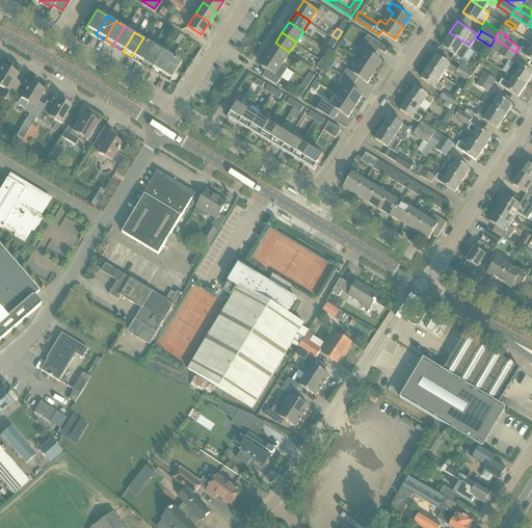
[(442,44),(450,49),(461,57),(466,51),(464,51),(469,45),(449,32),(442,44)]
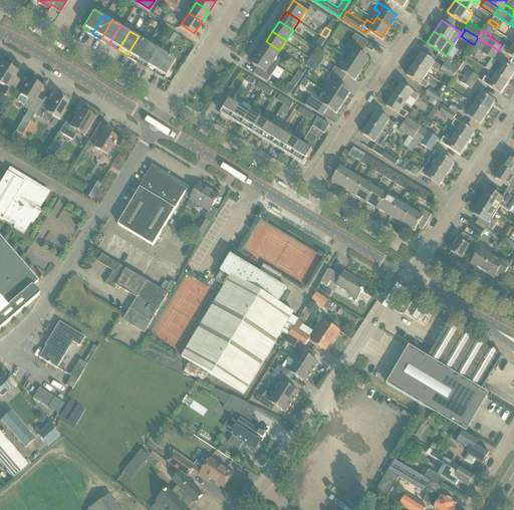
[(325,37),(320,34),(316,40),(321,43),(325,37)]
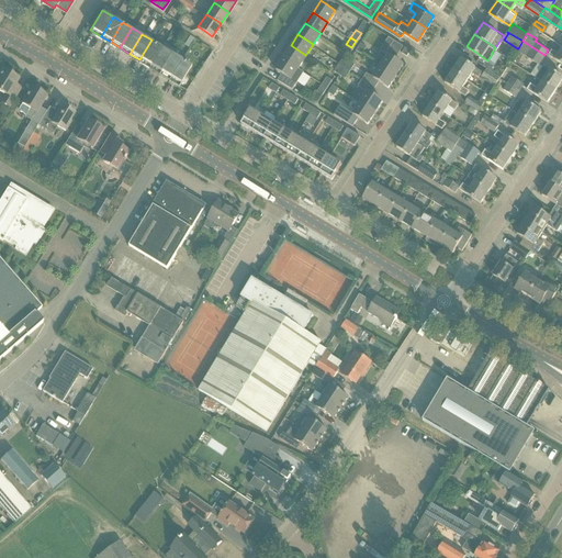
[(149,66),(161,46),(152,40),(139,59),(149,66)]
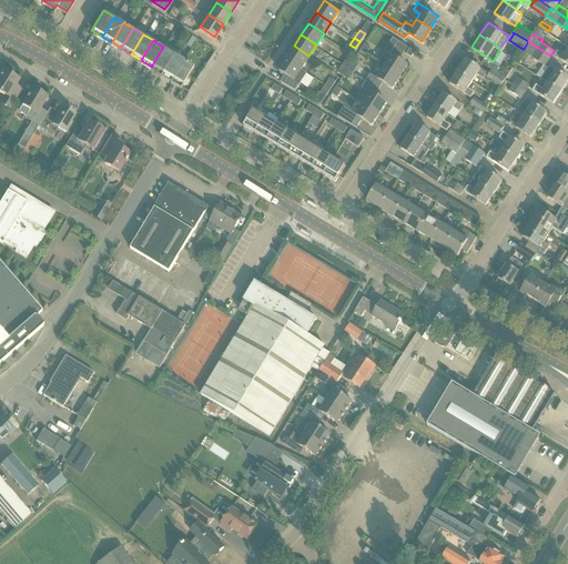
[(369,44),(364,40),(359,48),(365,51),(369,44)]
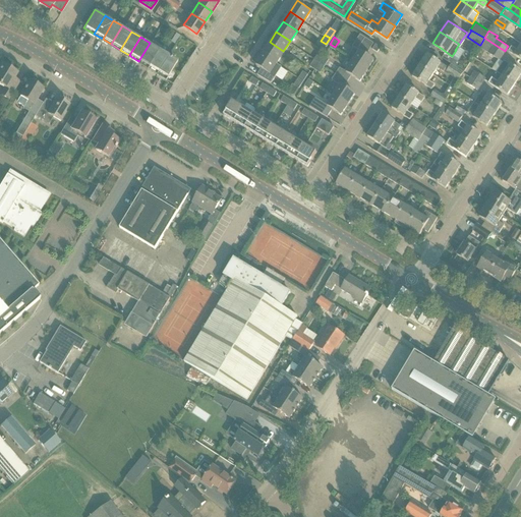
[(501,58),(505,51),(484,38),(480,45),(488,50),(501,58)]
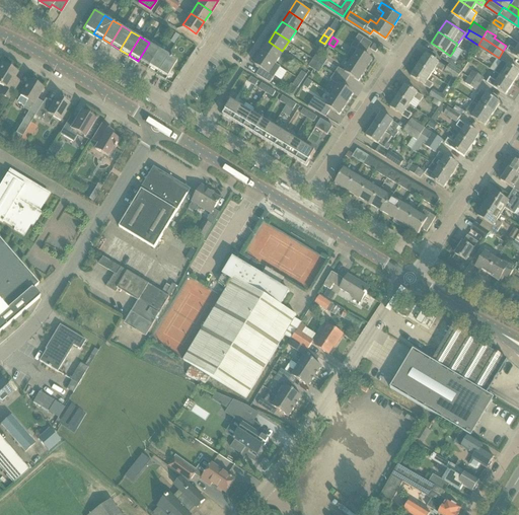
[(376,49),(379,45),(374,41),(371,46),(376,49)]
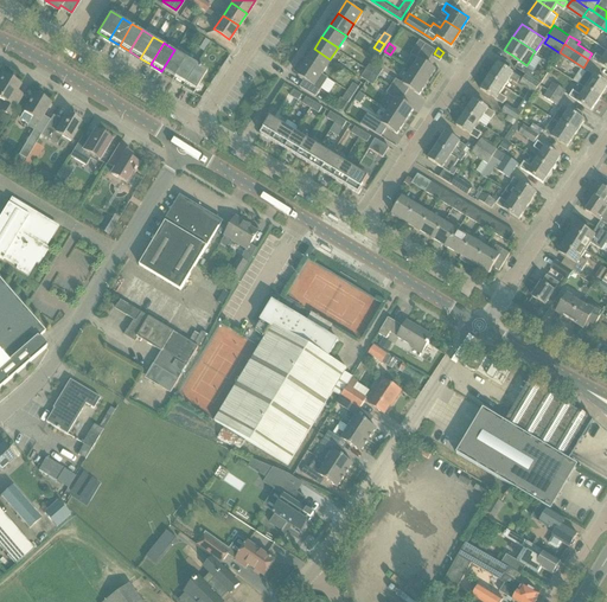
[(592,56),(605,65),(606,65),(606,47),(602,55),(596,50),(592,56)]
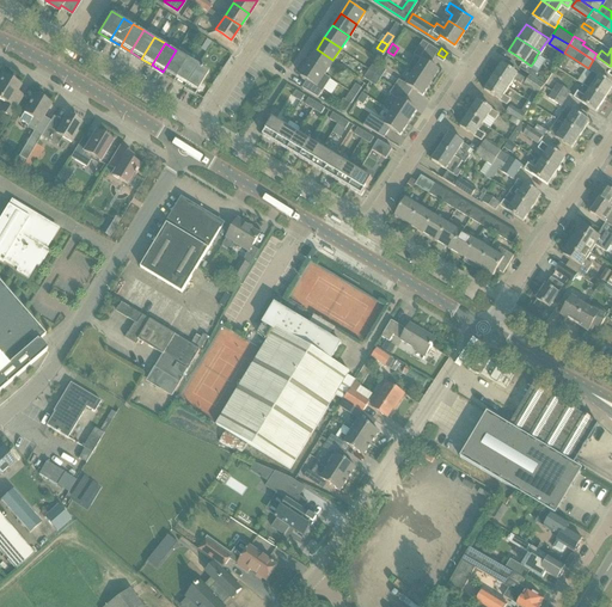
[(325,72),(332,60),(317,49),(308,61),(325,72)]
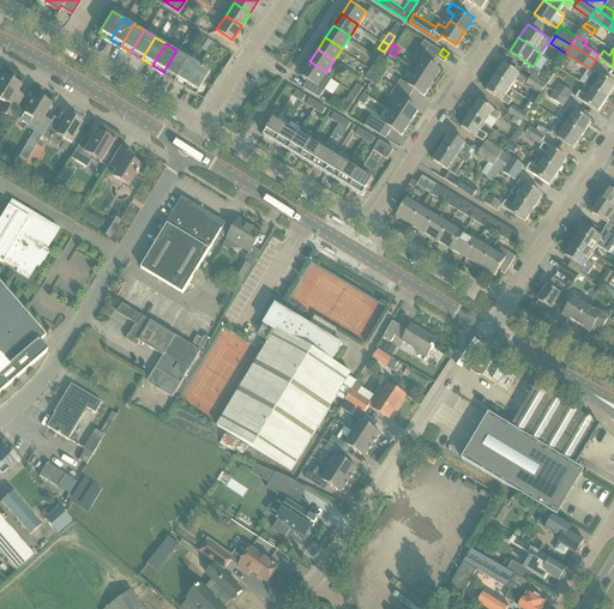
[(176,50),(163,72),(174,78),(187,56),(176,50)]
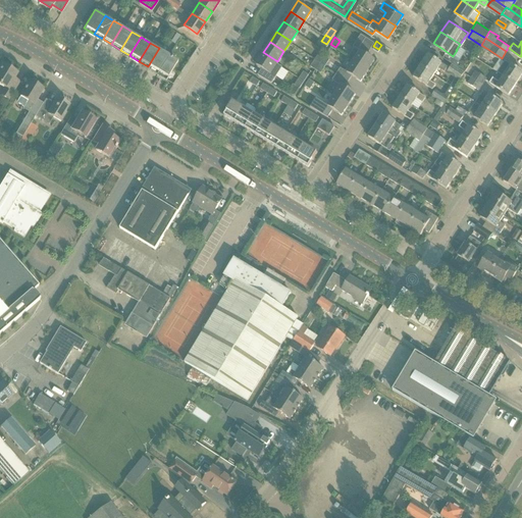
[(157,71),(168,53),(159,48),(148,66),(157,71)]
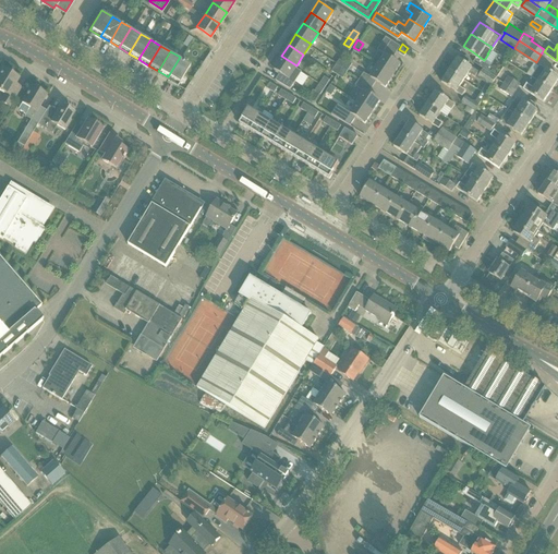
[(392,73),(400,61),(386,52),(378,63),(392,73)]
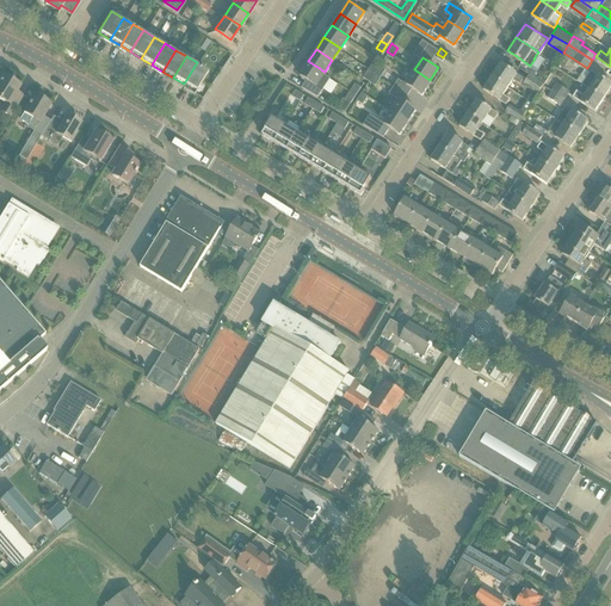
[(375,70),(380,62),(374,59),(369,66),(375,70)]
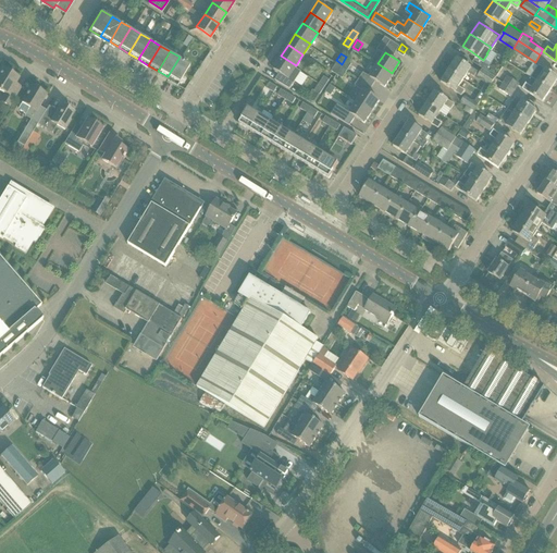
[(474,73),(477,69),(457,54),(448,66),(463,76),(468,69),(474,73)]
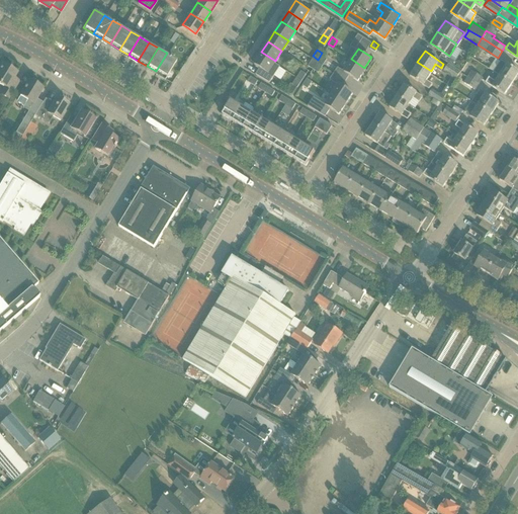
[(275,61),(261,52),(254,62),(259,65),(256,72),(269,80),(280,64),(275,61)]
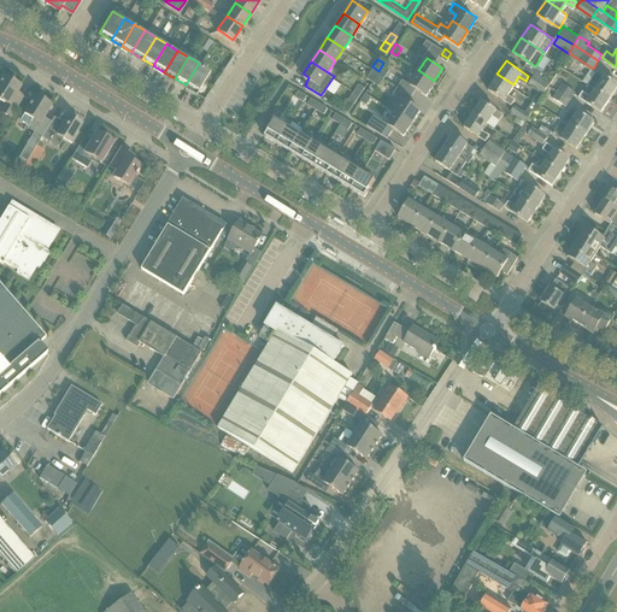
[(203,82),(210,70),(199,63),(186,84),(197,92),(199,87),(203,82)]
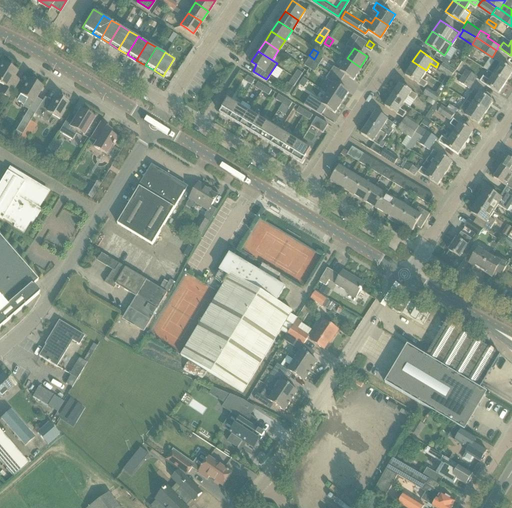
[(319,62),(323,55),(318,52),(314,59),(319,62)]
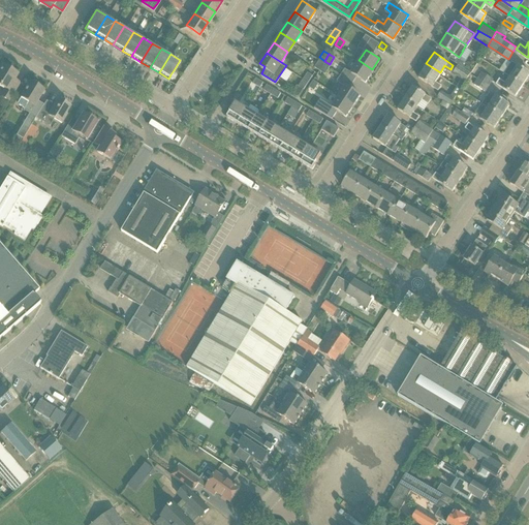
[(319,67),(324,61),(319,57),(314,64),(319,67)]
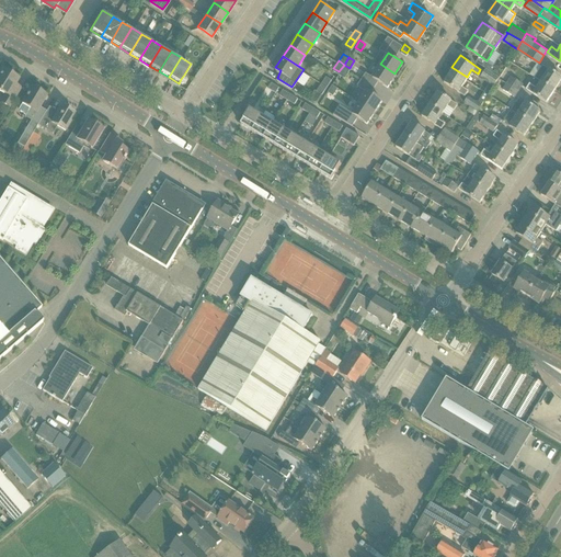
[(554,87),(560,77),(560,74),(542,61),(539,66),(534,74),(540,78),(541,78),(554,87)]
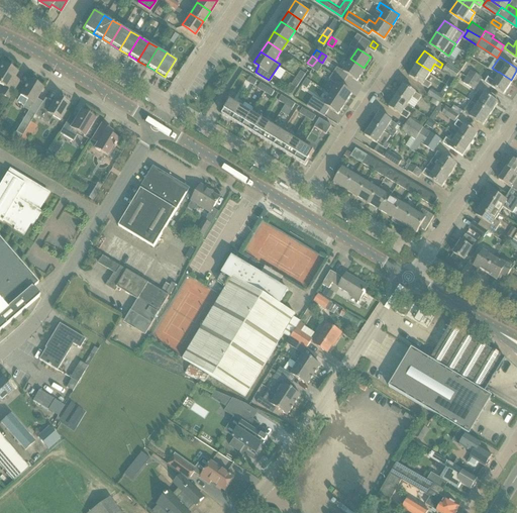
[(356,78),(364,68),(350,59),(343,69),(336,64),(333,70),(344,78),(348,72),(356,78)]
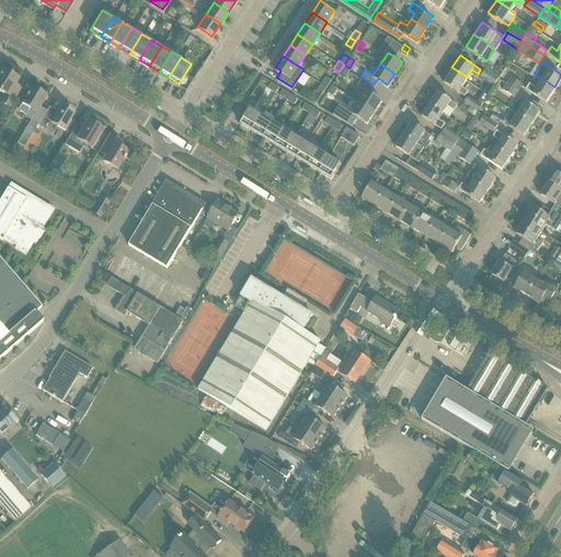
[(344,76),(350,68),(344,65),(339,71),(344,76)]
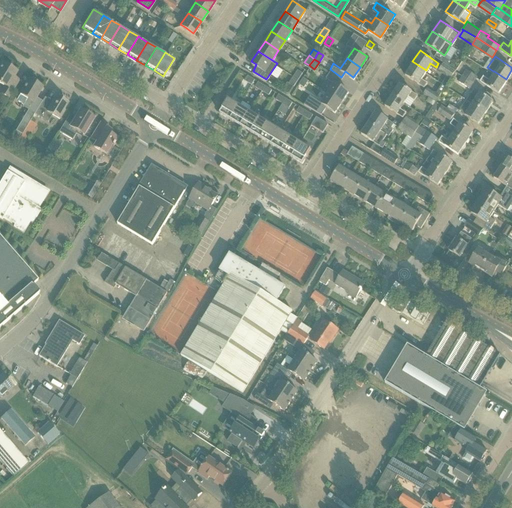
[(445,83),(455,68),(443,60),(438,68),(446,73),(441,80),(445,83)]
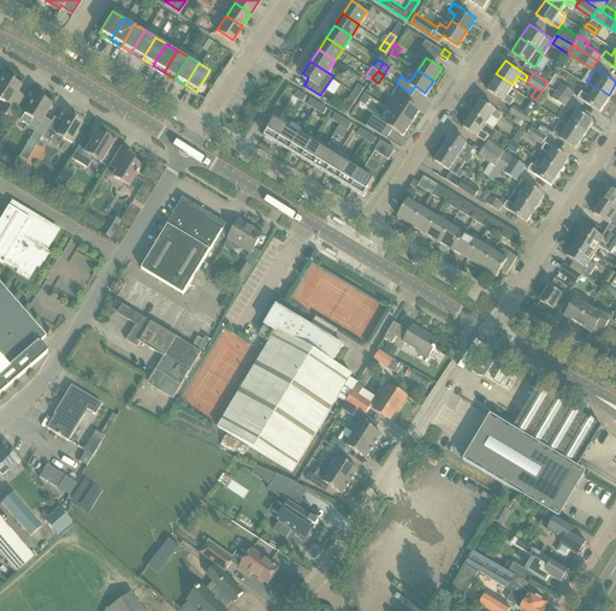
[(11,114),(16,105),(22,95),(16,90),(19,83),(4,73),(0,78),(0,95),(6,100),(1,108),(11,114)]
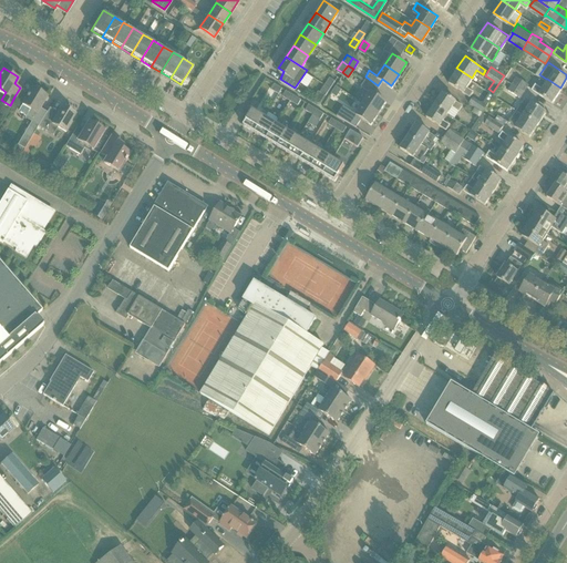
[(467,84),(472,78),(456,68),(449,80),(470,94),(474,89),(467,84)]
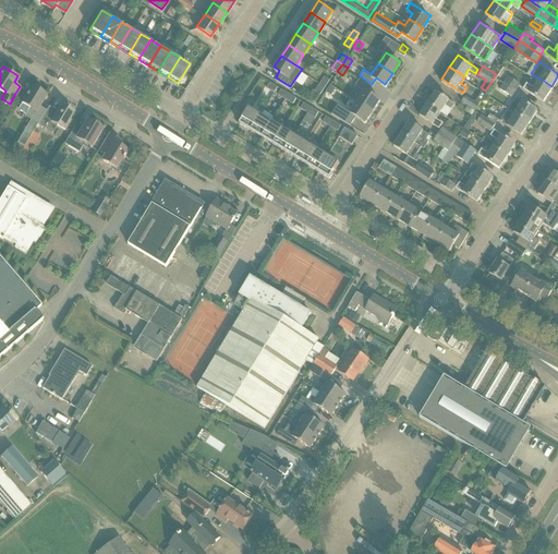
[(502,68),(497,74),(502,77),(508,71),(502,68)]
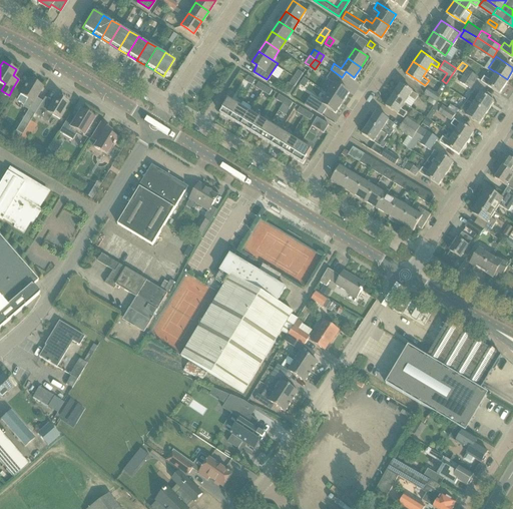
[(299,77),(303,70),(298,67),(294,74),(299,77)]
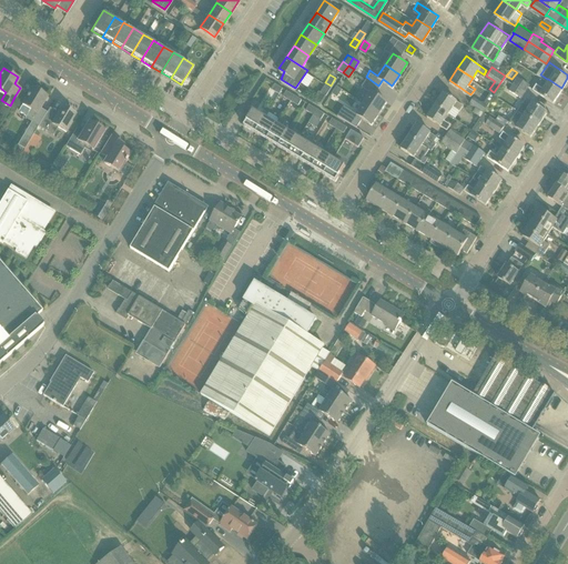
[(513,80),(514,81),(525,89),(529,82),(517,74),(513,80)]
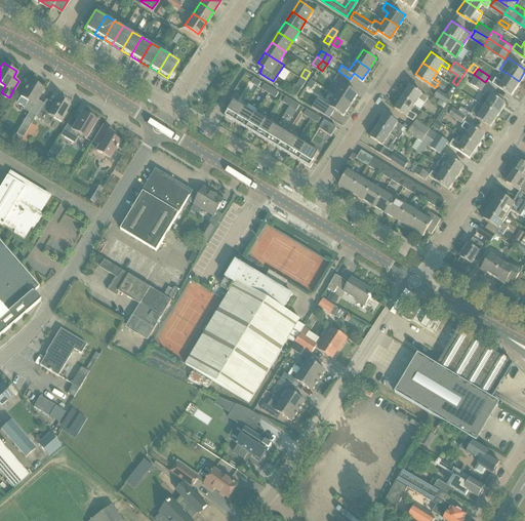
[(347,84),(350,79),(338,71),(334,77),(344,83),(336,93),(351,103),(357,91),(347,84)]
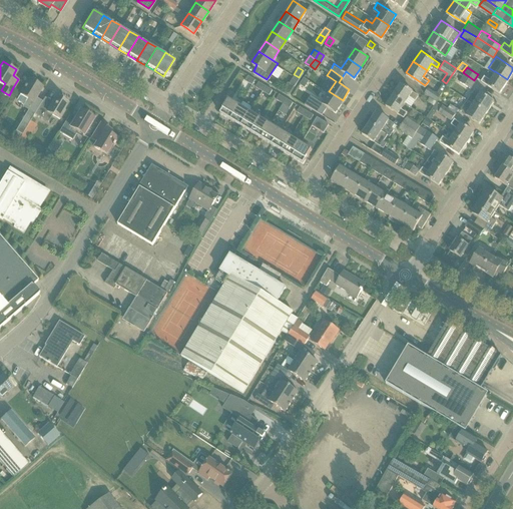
[(499,91),(507,79),(495,71),(494,71),(491,77),(485,74),(481,79),(499,91)]
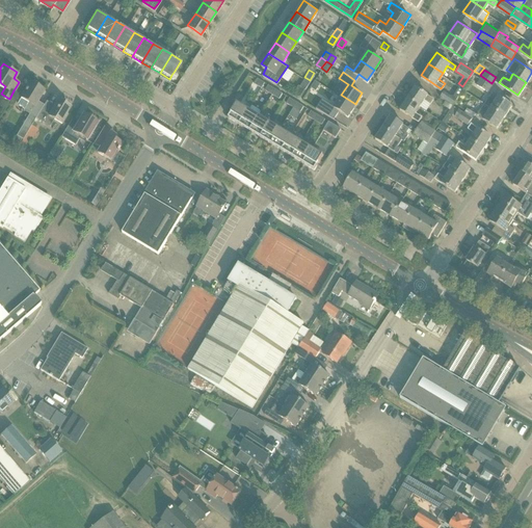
[(487,88),(491,83),(481,76),(480,75),(476,81),(487,88)]
